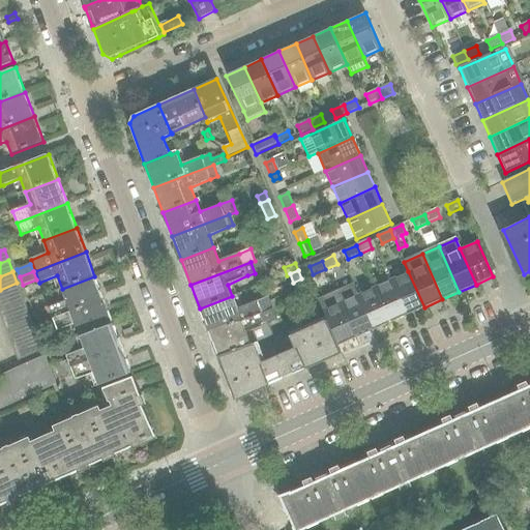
[(424,307),(408,271),(391,278),(408,315),(424,307)]
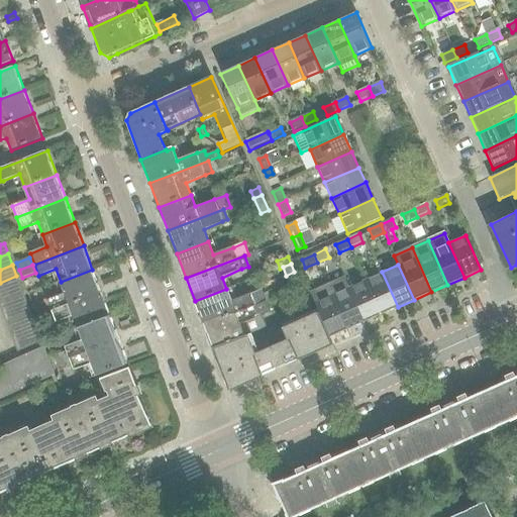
[(92,270),(61,282),(65,293),(47,300),(52,311),(101,292),(92,270)]
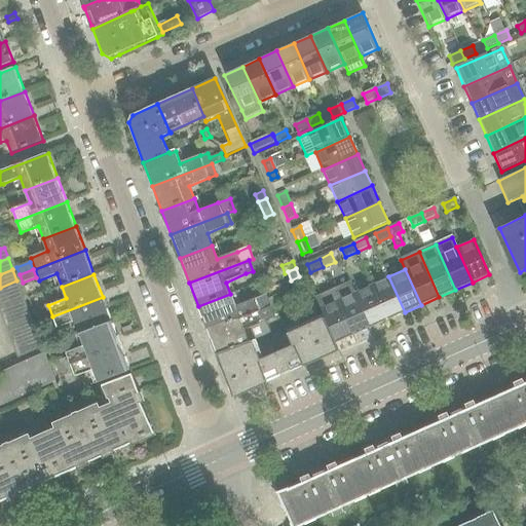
[(405,312),(388,276),(372,285),(387,320),(405,312)]
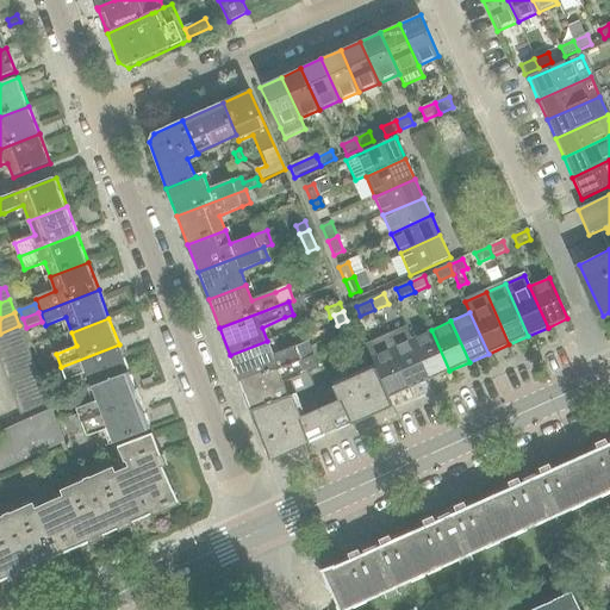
[(0,334),(0,348),(24,338),(19,325),(0,334)]
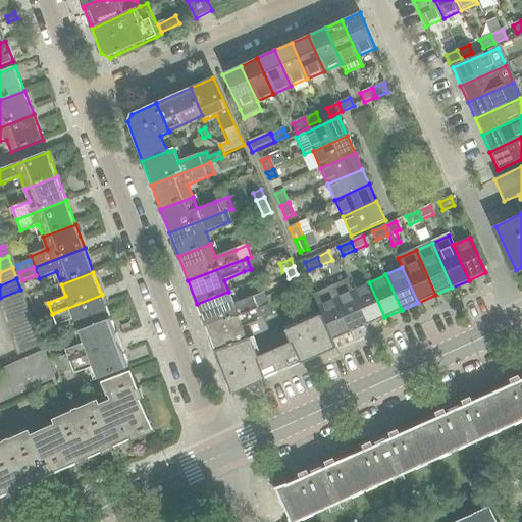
[(348,281),(332,289),(352,331),(368,324),(353,289),(352,290),(348,281)]
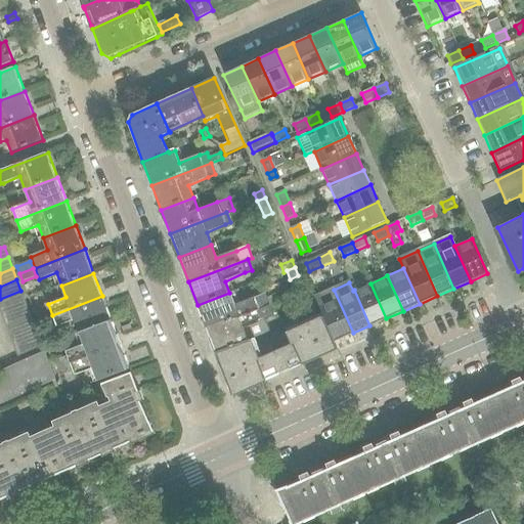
[(386,318),(370,284),(354,290),(369,325),(386,318)]
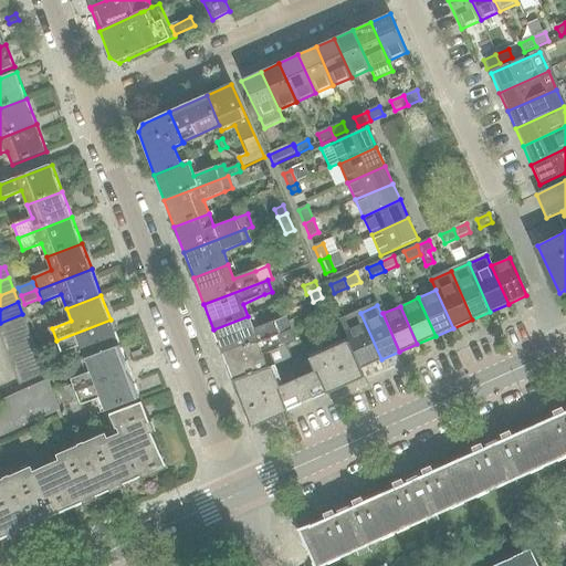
[(364,367),(381,359),(360,313),(342,321),(346,329),(364,367)]
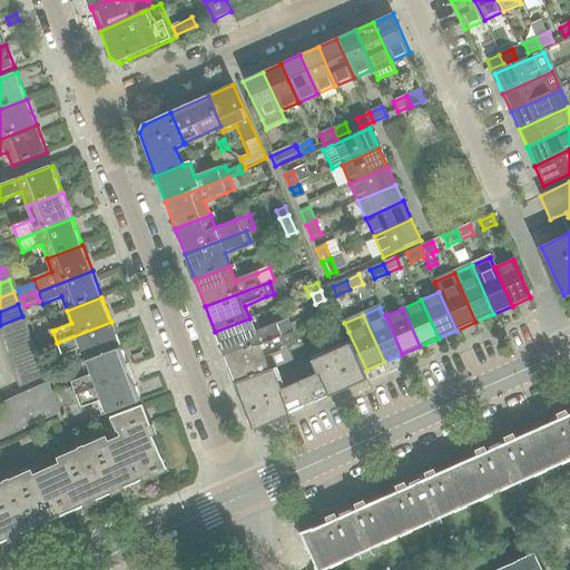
[(0,335),(1,340),(28,328),(22,316),(0,325),(0,335)]
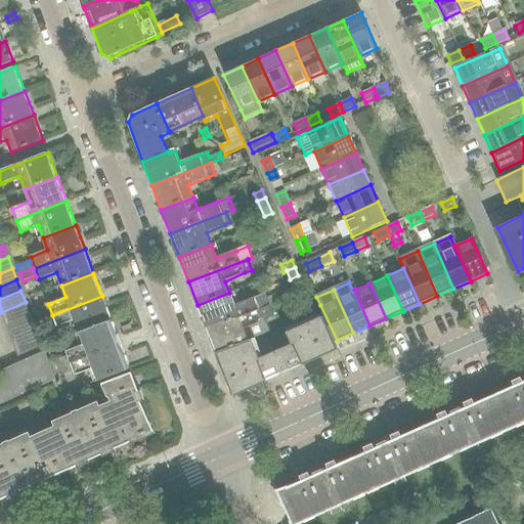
[(229,293),(198,305),(207,329),(269,305),(265,295),(234,305),(229,293)]
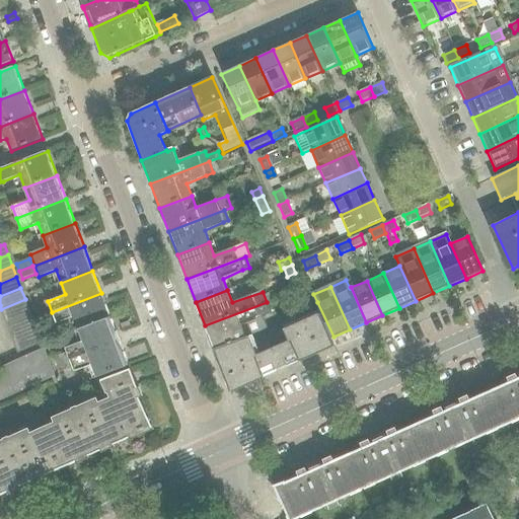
[(110,317),(101,293),(52,312),(57,323),(74,317),(79,329),(110,317)]
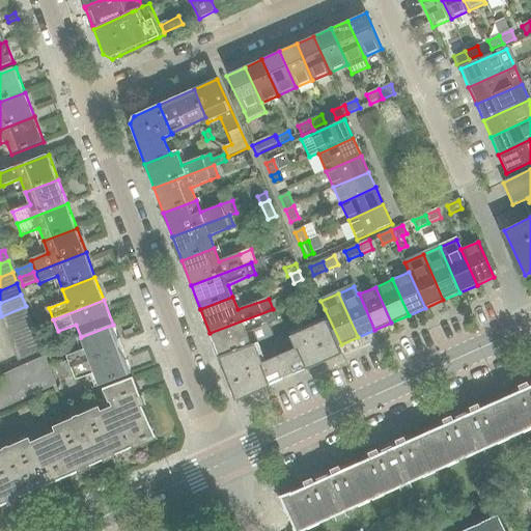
[(1,316),(5,328),(30,317),(26,306),(1,316)]
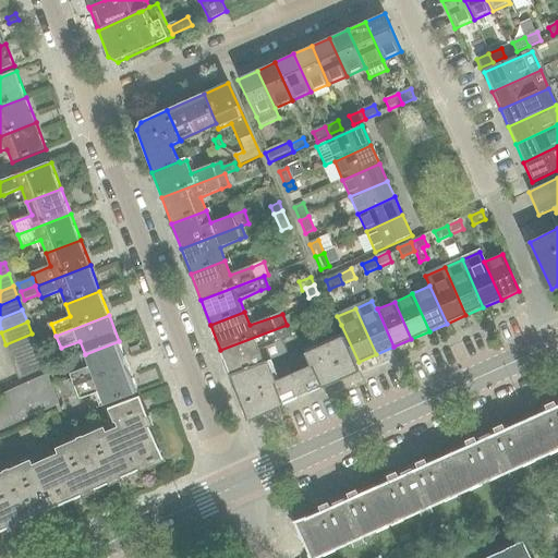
[(39,342),(56,336),(51,324),(35,330),(39,342)]
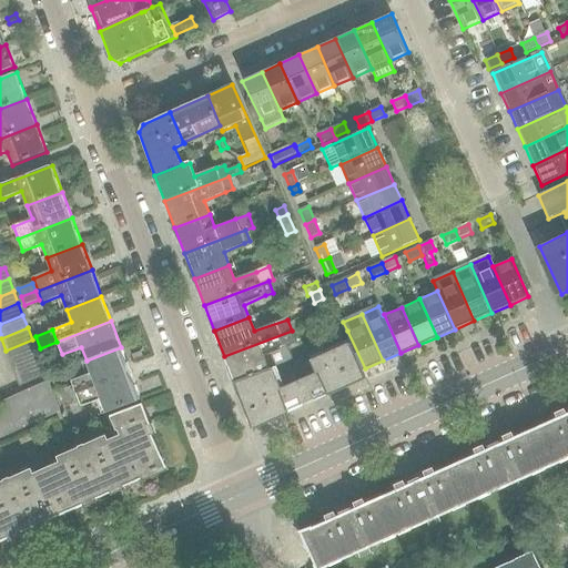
[(292,331),(224,356),(233,382),(272,368),(292,361),(287,347),(296,344),(292,331)]
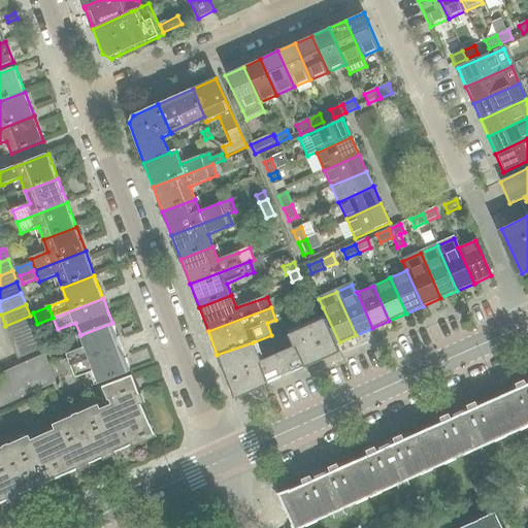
[(9,336),(34,326),(30,316),(5,326),(9,336)]
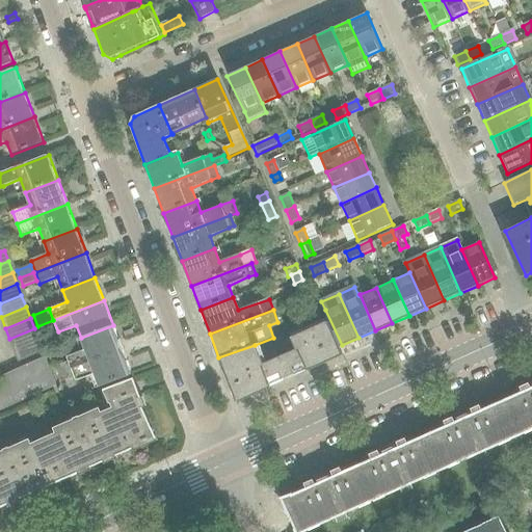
[(236,403),(342,355),(328,322),(293,338),(298,350),(263,365),(255,345),(218,357),(236,403)]
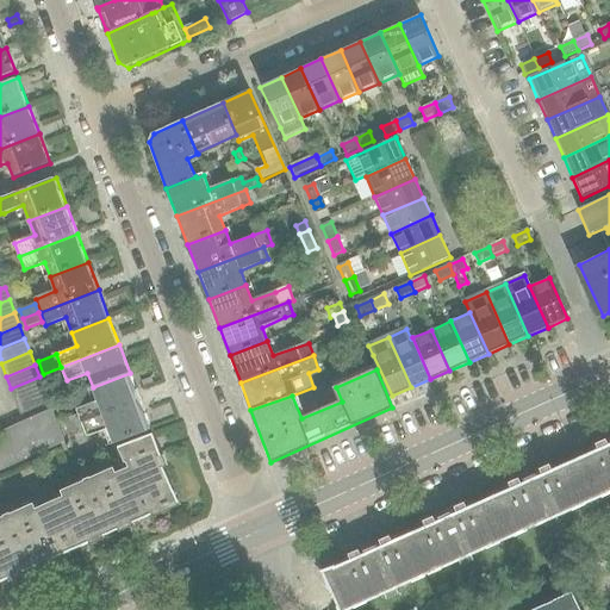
[(130,373),(93,387),(98,403),(78,411),(82,423),(141,402),(130,373)]
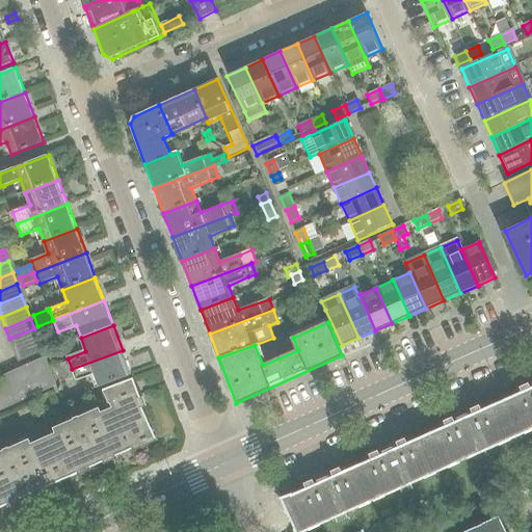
[(9,339),(14,350),(38,340),(34,328),(9,339)]
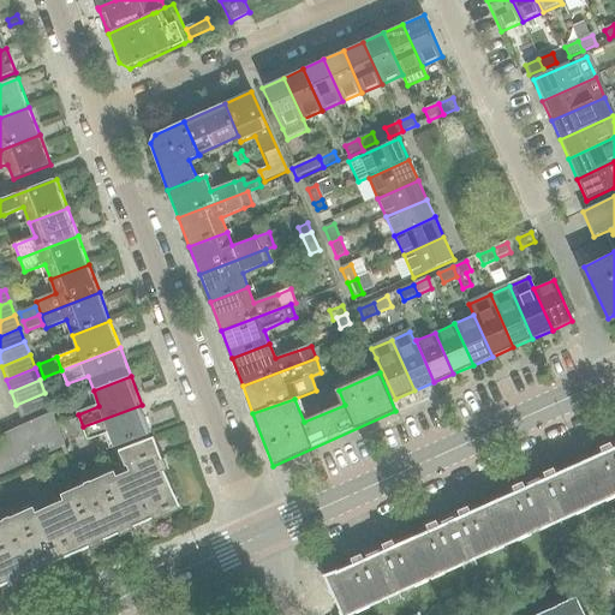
[(16,405),(21,418),(49,406),(45,393),(16,405)]
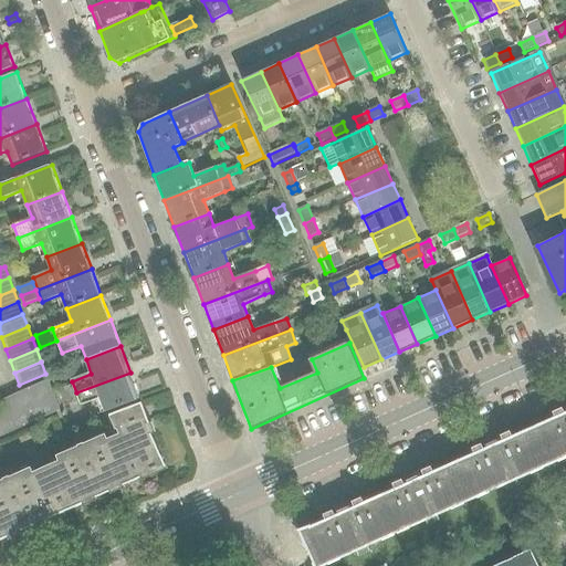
[(140,399),(130,373),(76,392),(82,406),(101,398),(106,412),(140,399)]
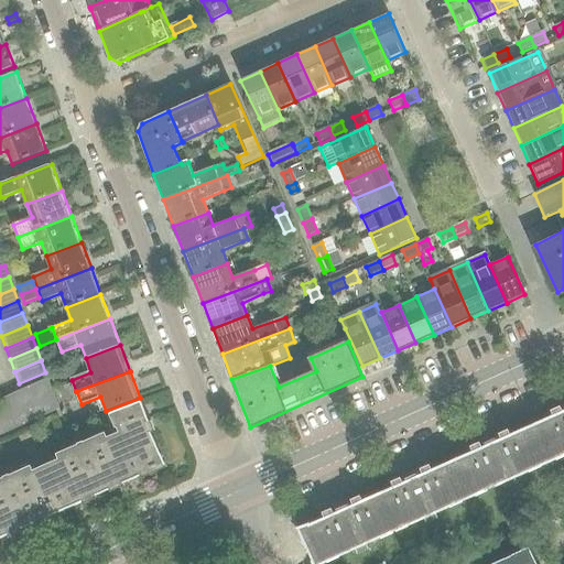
[(47,378),(22,390),(0,399),(0,435),(60,409),(47,378)]
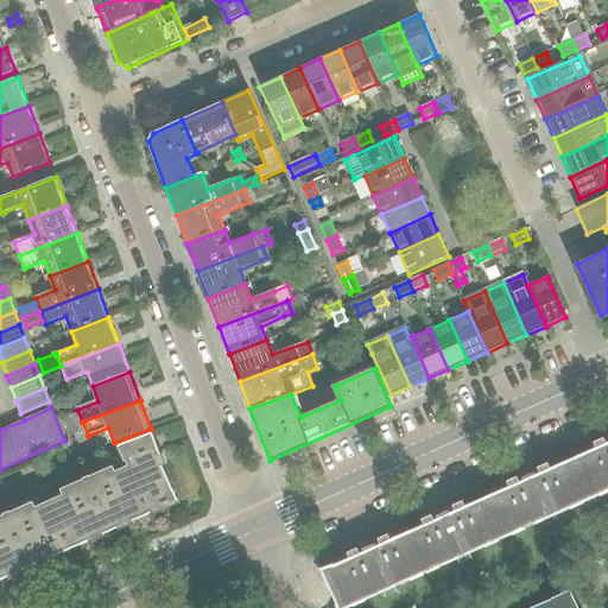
[(78,413),(62,420),(68,437),(84,431),(78,413)]
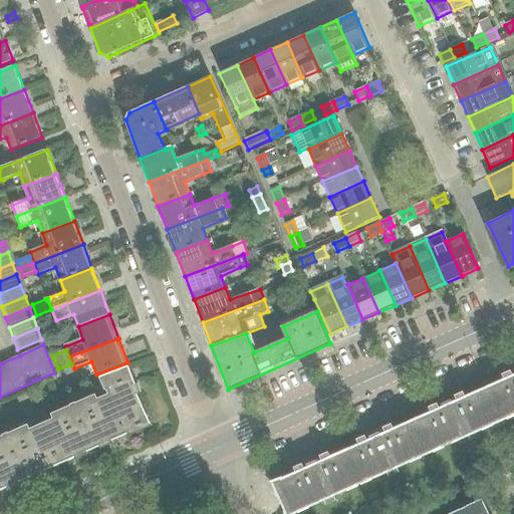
[(107,391),(110,396),(134,386),(136,384),(129,365),(100,378),(104,392),(107,391)]
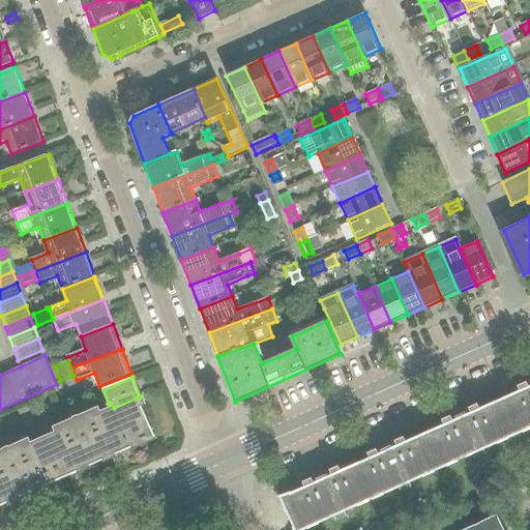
[(529,386),(505,398),(522,434),(529,430),(529,386)]
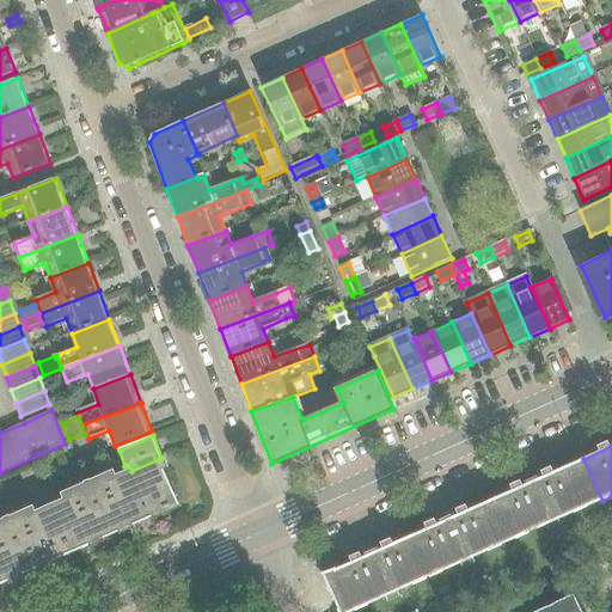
[(132,471),(63,502),(84,548),(179,505),(159,459),(132,471)]
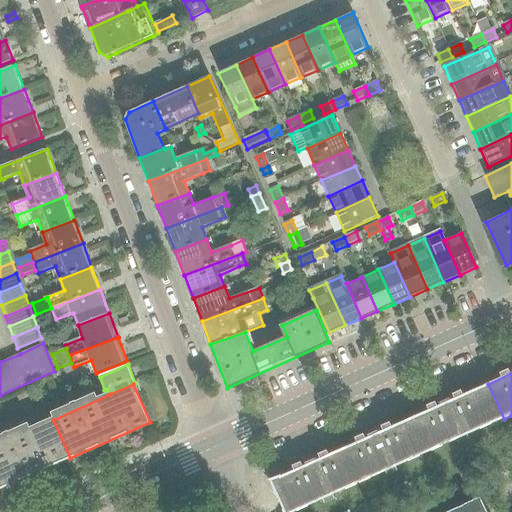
[(488,384),(478,389),(475,390),(411,419),(427,454),(457,441),(460,446),(471,441),(469,435),(491,425),(504,419),(488,384)]
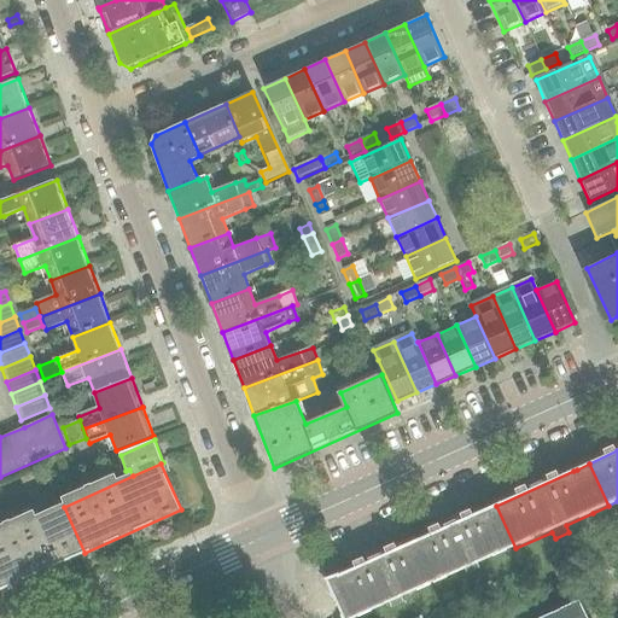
[(415,542),(435,586),(466,571),(468,577),(483,571),(479,565),(516,548),(496,506),(415,542)]
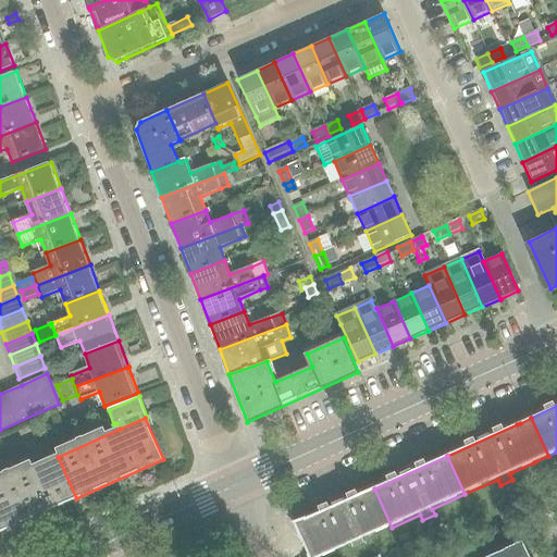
[(0,532),(76,498),(58,457),(0,482),(0,532)]
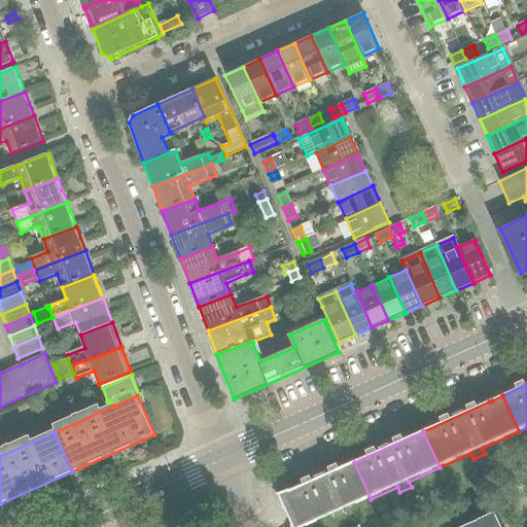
[(285,508),(293,526),(309,526),(334,516),(336,521),(347,516),(345,511),(371,499),(354,462),(315,481),(308,469),(275,485),(284,510),(285,508)]
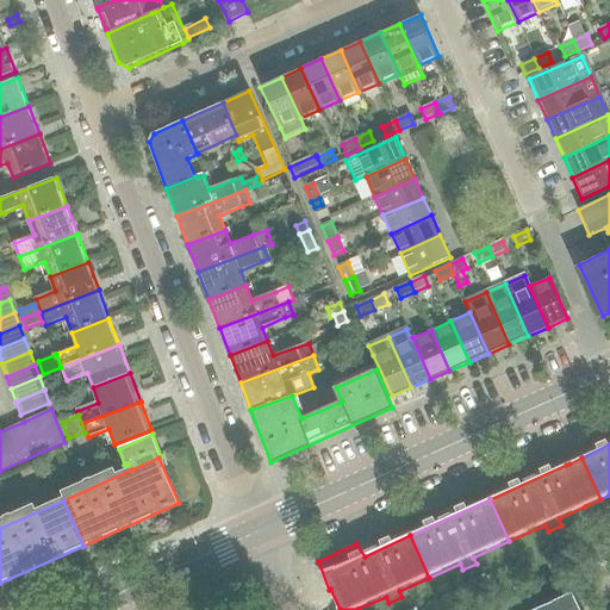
[(582,609),(573,592),(534,609),(582,609)]
